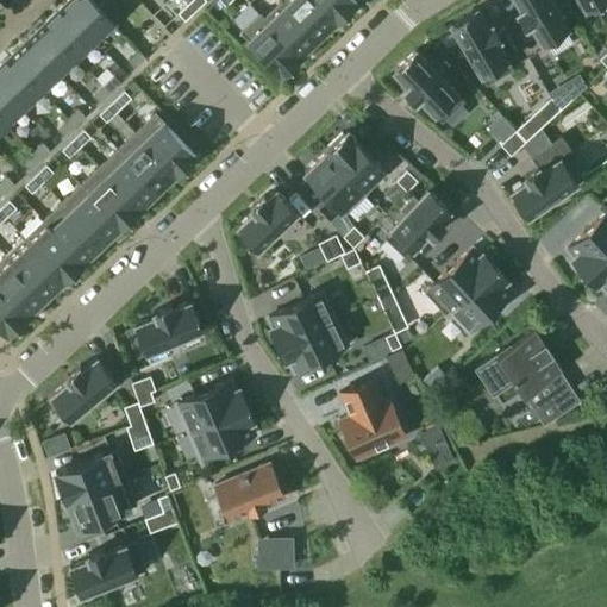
[(91,0),(75,0),(66,8),(98,43),(116,25),(91,0)]
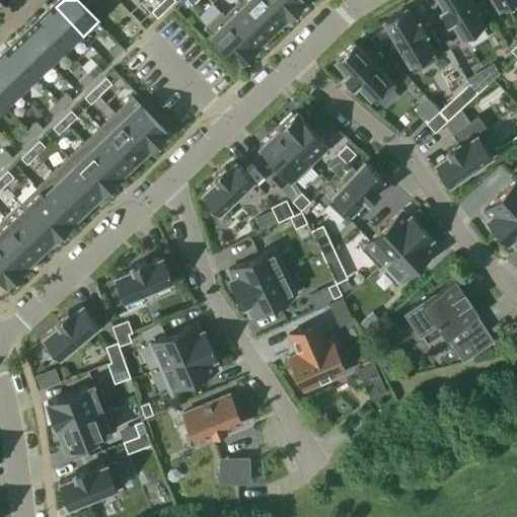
[(165,0),(162,4),(168,10),(177,1),(175,0),(165,0)]
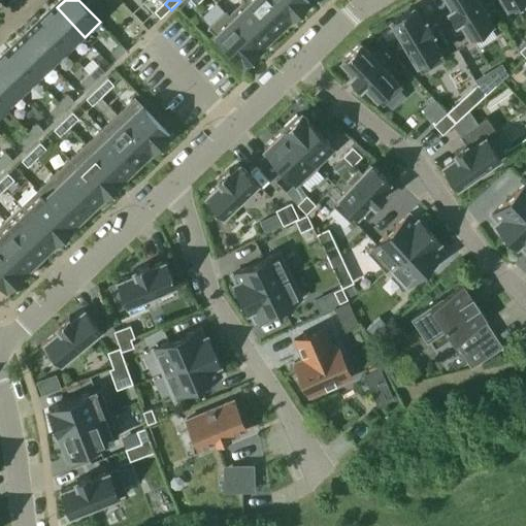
[(227,12),(226,13),(261,50),(277,34),(244,0),(242,0),(244,2),(230,15),(227,12)]
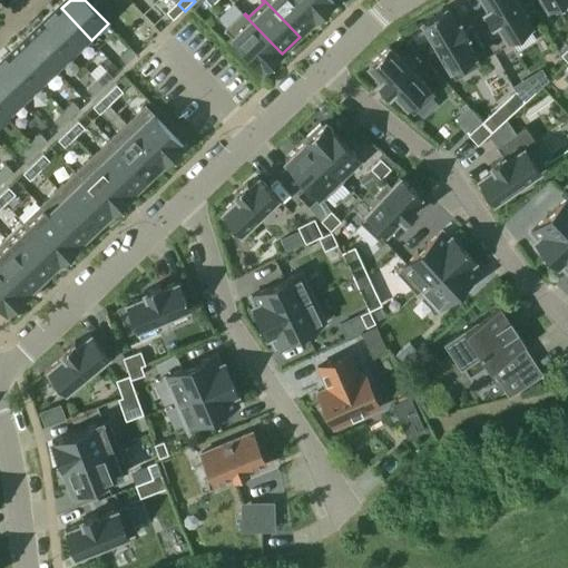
[(264,0),(300,37),(316,20),(297,0),(264,0)]
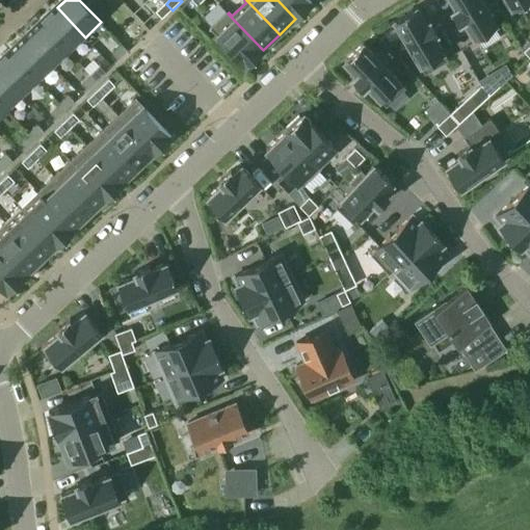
[(310,0),(277,0),(295,19),(313,2),(310,0)]
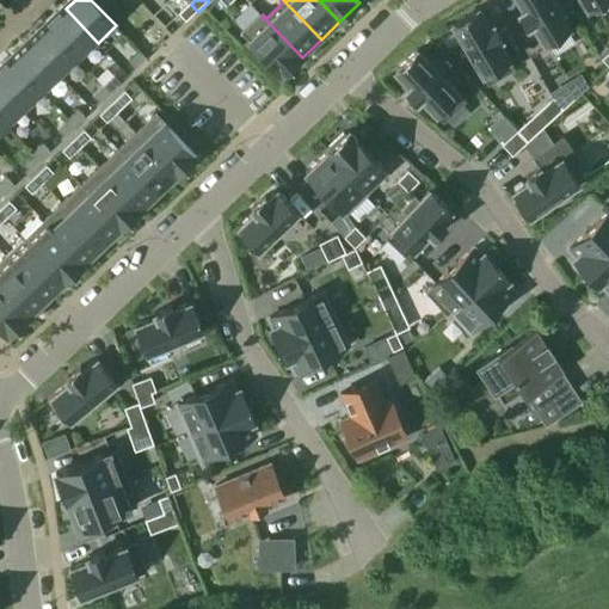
[(530,29),(534,26),(548,49),(574,34),(554,0),(517,0),(524,10),(521,12),(530,29)]
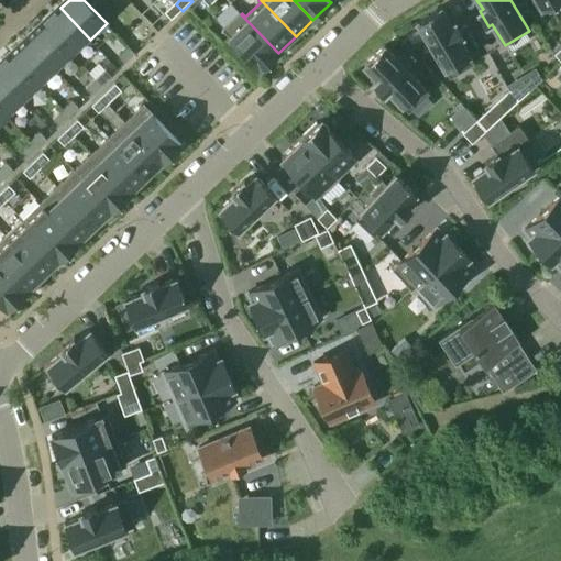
[(536,0),(542,9),(557,0),(536,0)]
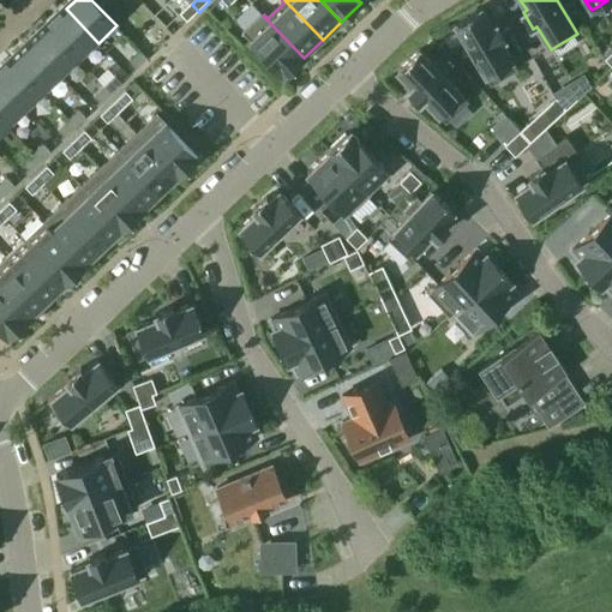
[(199,12),(192,5),(181,16),(189,23),(199,12)]
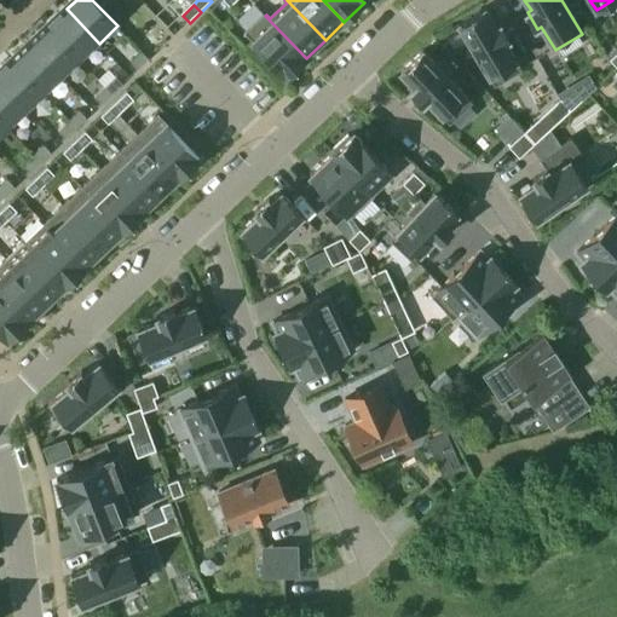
[(99,44),(67,9),(48,27),(81,61),(99,44)]
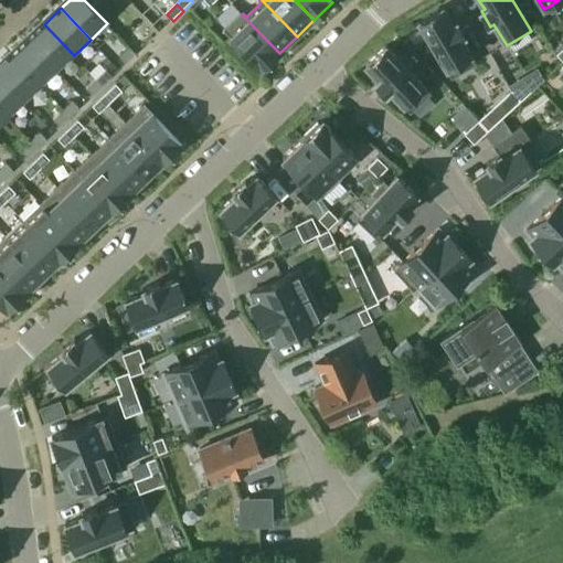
[(444,10),(420,24),(453,80),(477,65),(461,40),(465,38),(456,22),(453,24),(444,10)]
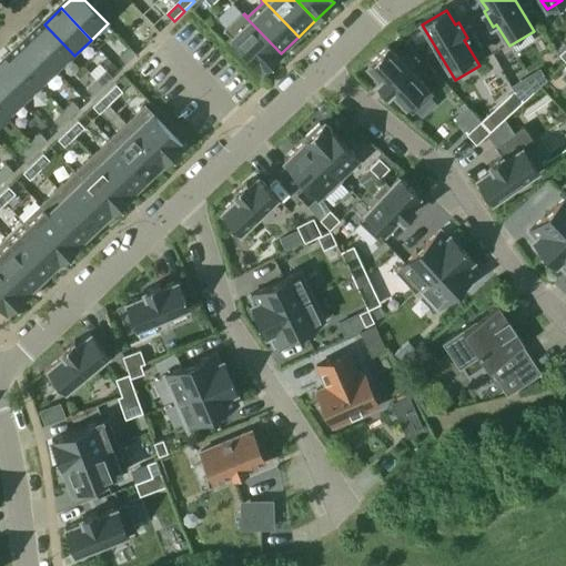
[(263,70),(281,53),(243,14),(225,31),(263,70)]
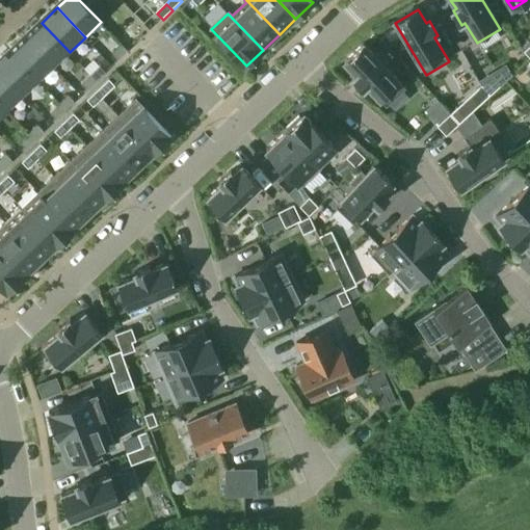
[(70,52),(42,23),(26,37),(54,67),(70,52)]
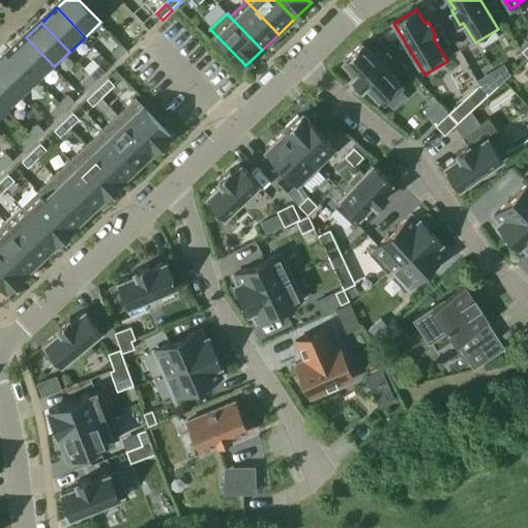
[(26,37),(10,52),(38,81),(54,66),(26,37)]
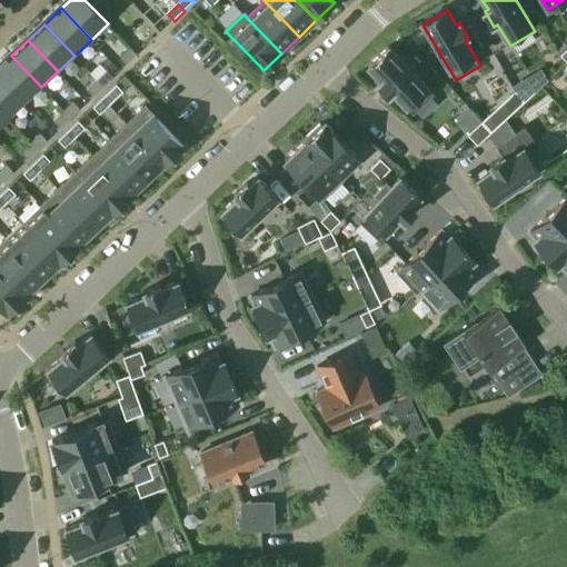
[(378,83),(390,96),(394,93),(414,116),(435,96),(390,48),(369,68),(381,80),(378,83)]
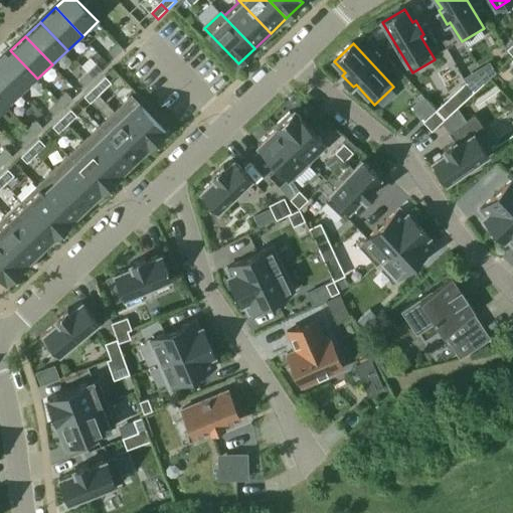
[(120,44),(111,53),(117,58),(125,50),(120,44)]
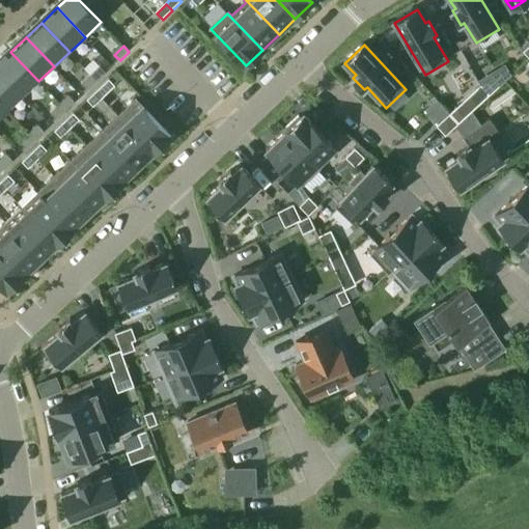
[(0,72),(23,96),(38,81),(10,52),(0,61),(0,72)]
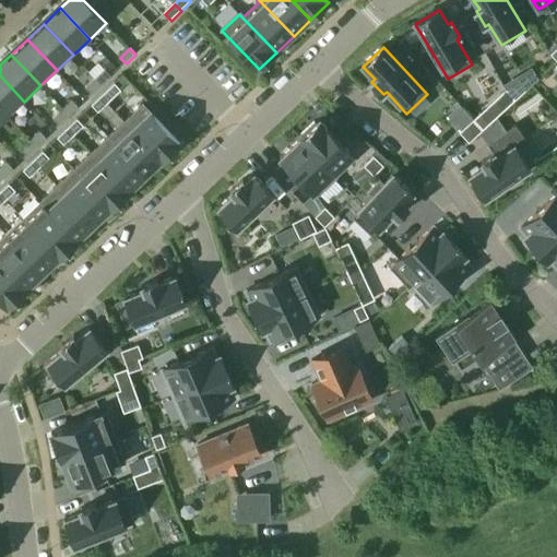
[(552,57),(542,66),(548,72),(556,66),(556,61),(552,57)]
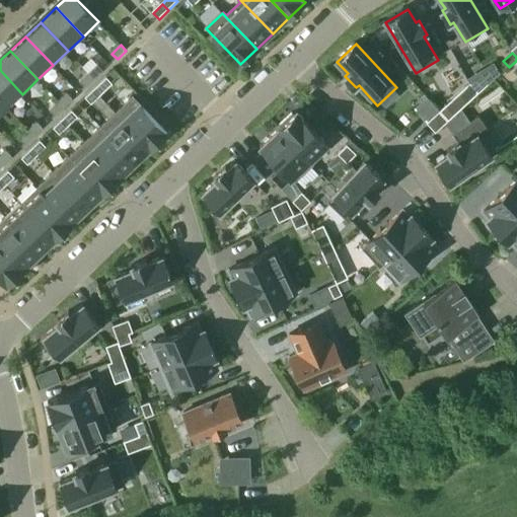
[(98,66),(89,74),(95,80),(104,72),(98,66)]
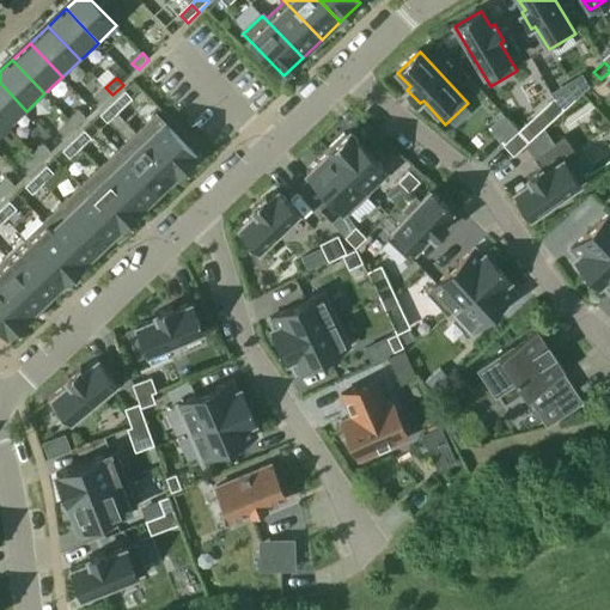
[(0,83),(0,119),(8,128),(26,111),(0,83)]
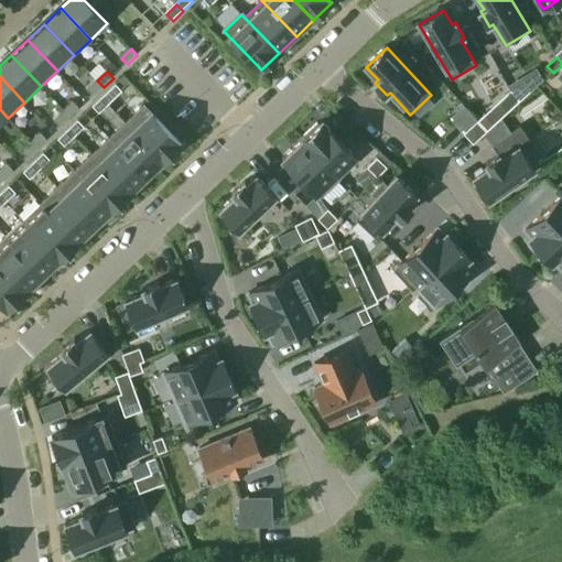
[(94,96),(104,87),(97,80),(88,90),(94,96)]
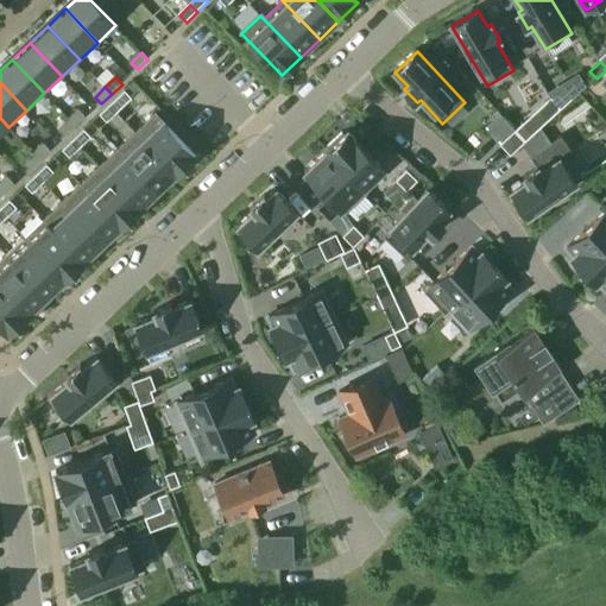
[(133,99),(126,92),(113,103),(120,111),(133,99)]
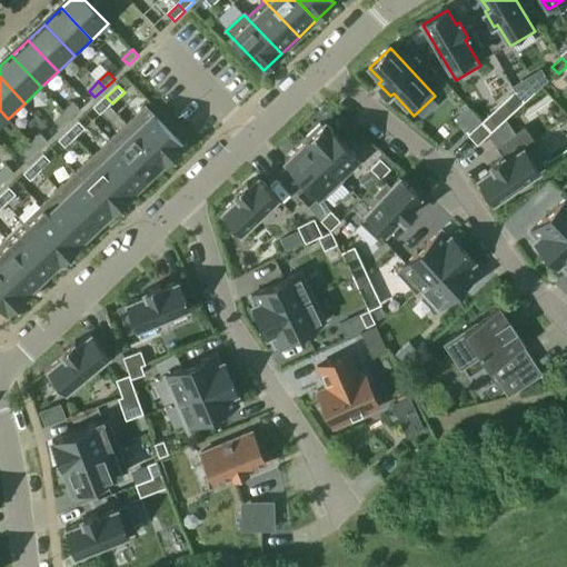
[(516,92),(508,99),(518,109),(525,102),(516,92)]
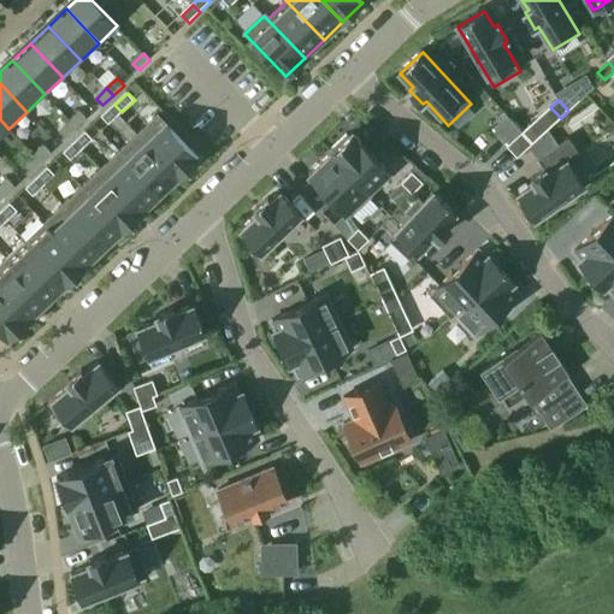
[(114,105),(102,117),(110,124),(122,112),(114,105)]
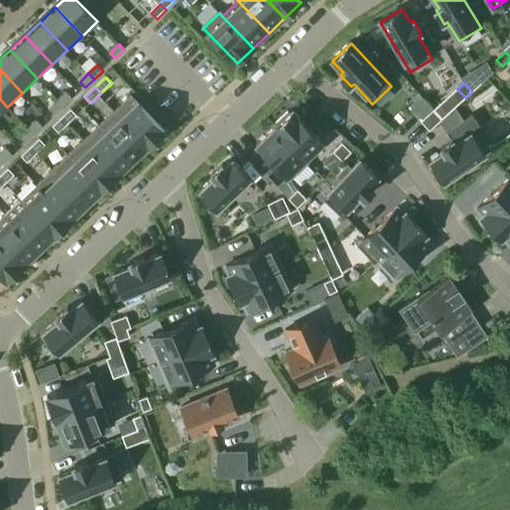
[(59,101),(64,107),(73,99),(67,93),(59,101)]
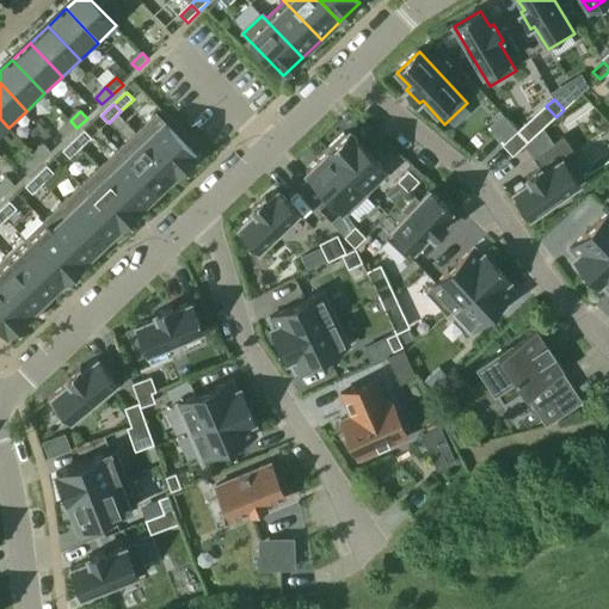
[(137,133),(178,176),(198,157),(158,115),(137,133)]
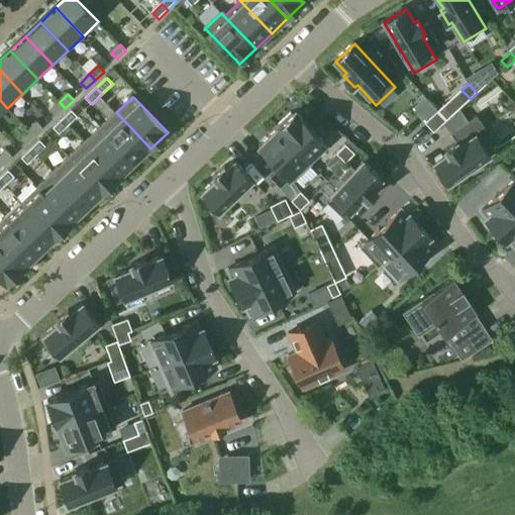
[(56,116),(65,108),(60,102),(50,111),(56,116)]
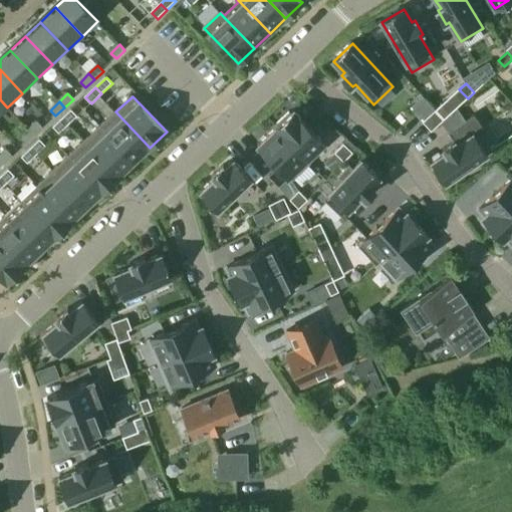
[(443,105),(436,111),(445,119),(451,113),(443,105)]
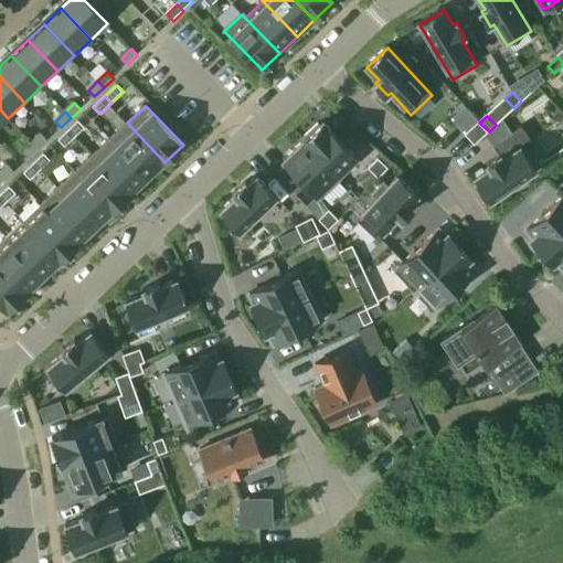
[(489,169),(476,179),(491,202),(537,171),(521,149),(532,141),(522,127),(512,135),(502,120),(486,136),(494,147),(500,157),(487,166),(489,169)]
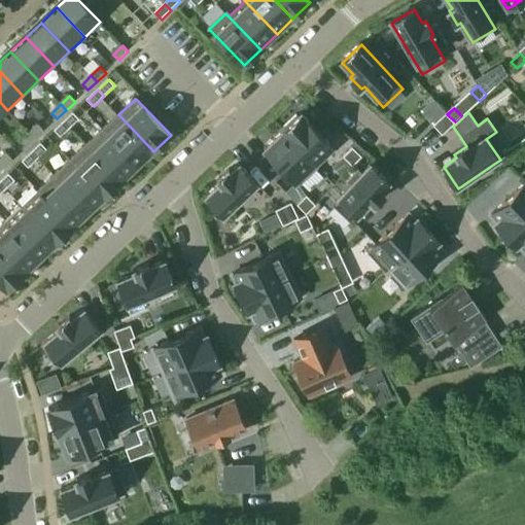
[(73,113),(64,121),(70,129),(79,119),(73,113)]
